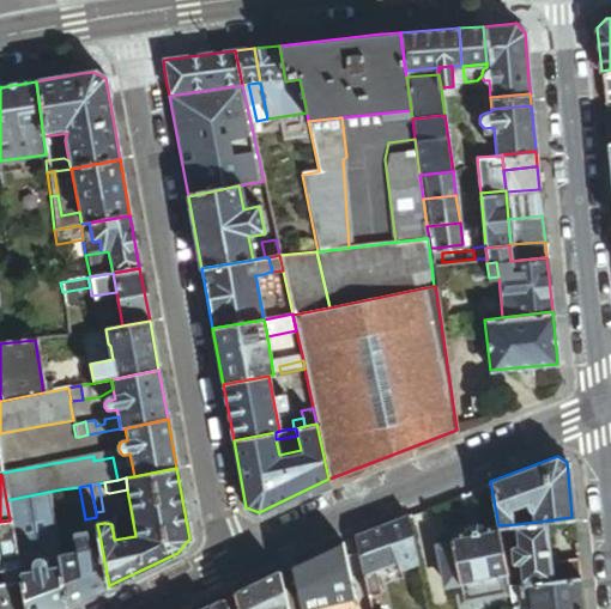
[(68,536),(60,489),(48,492),(56,540),(58,543),(67,542),(68,536)]
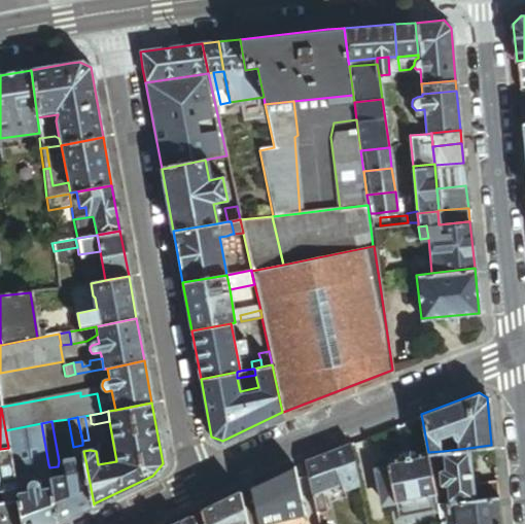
[(48,464),(41,423),(5,430),(8,448),(8,450),(19,448),(16,435),(34,433),(40,465),(48,464)]
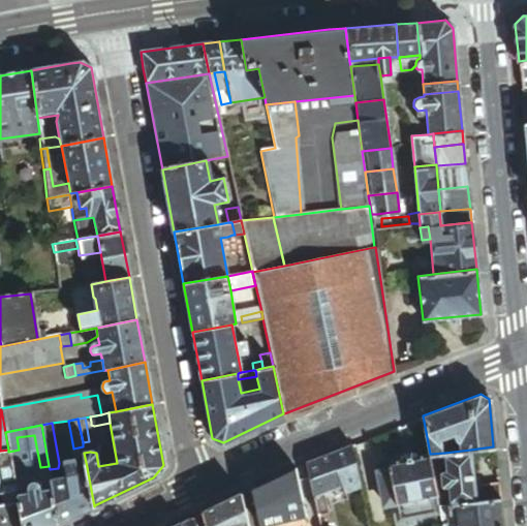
[(89,441),(83,442),(83,446),(84,453),(90,452),(96,453),(94,443),(89,441)]
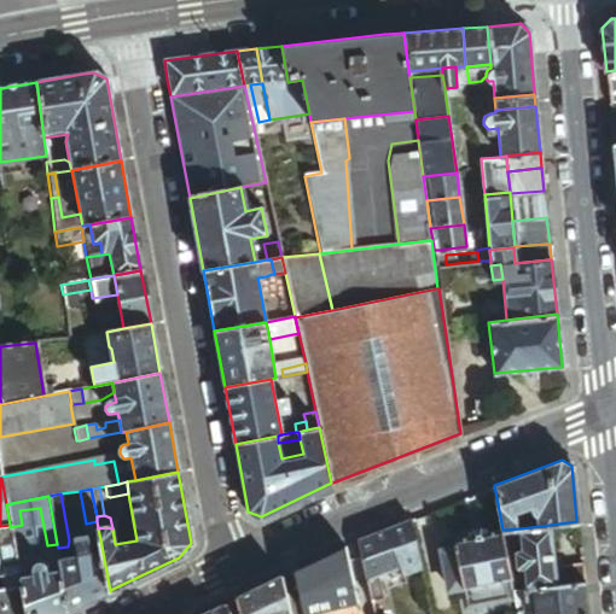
[(420,568),(408,519),(385,527),(399,566),(401,574),(420,568)]
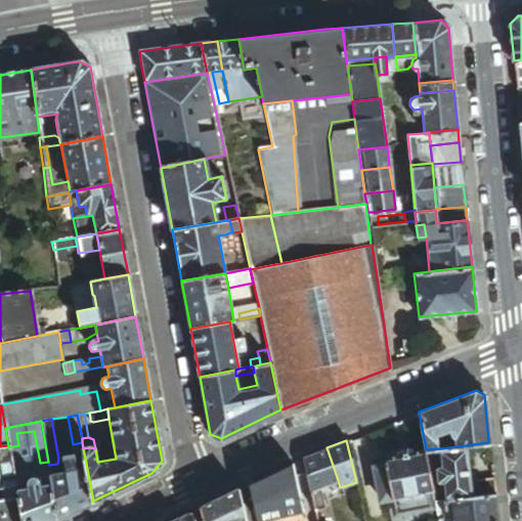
[(82,442),(73,444),(76,462),(76,465),(86,463),(83,448),(82,442)]
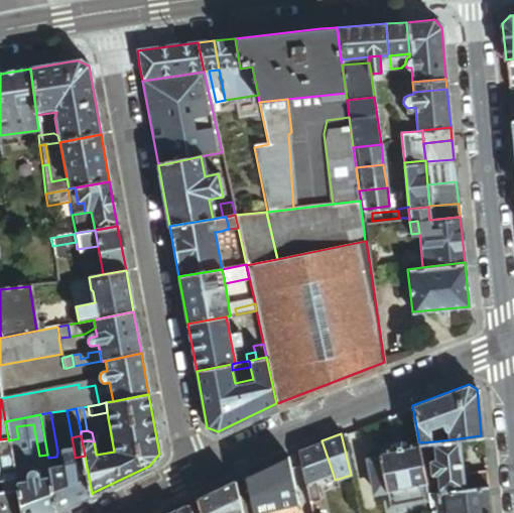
[(8,438),(0,439),(0,482),(15,480),(12,462),(8,440),(8,438)]
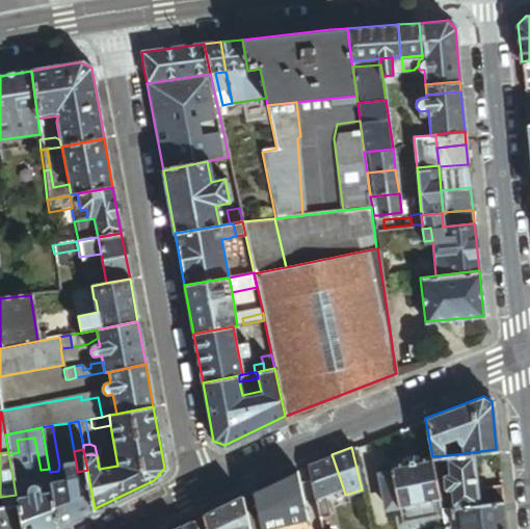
[(19,452),(8,454),(12,476),(24,475),(19,452)]
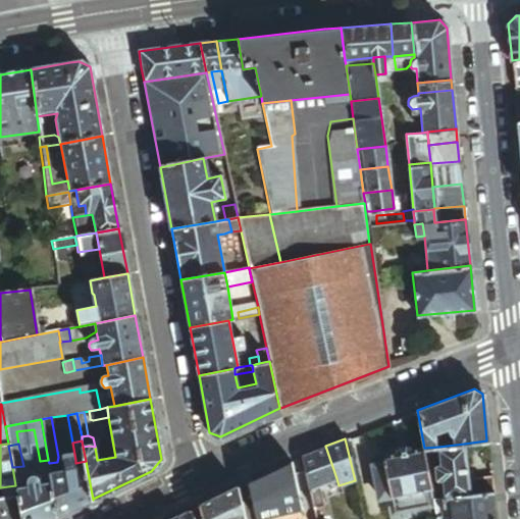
[(467,479),(464,444),(438,447),(439,458),(439,463),(436,464),(434,466),(435,476),(437,479),(442,479),(444,498),(447,497),(469,495),(467,479)]
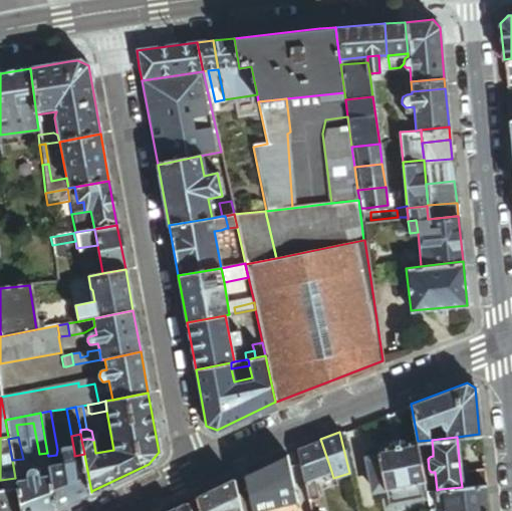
[(331,471),(320,439),(296,448),(308,500),(319,497),(314,478),(331,471)]
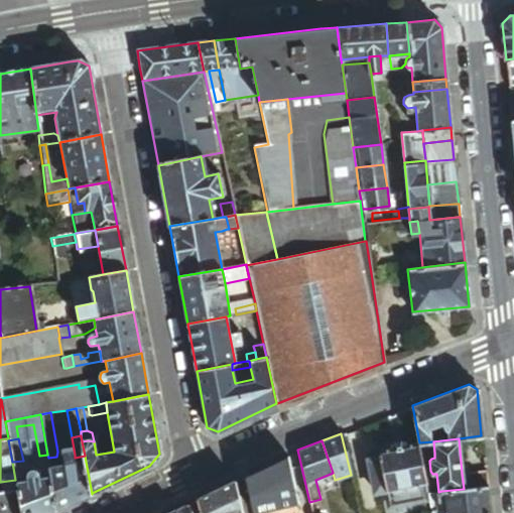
[(433,441),(419,442),(419,443),(421,454),(434,453),(433,441)]
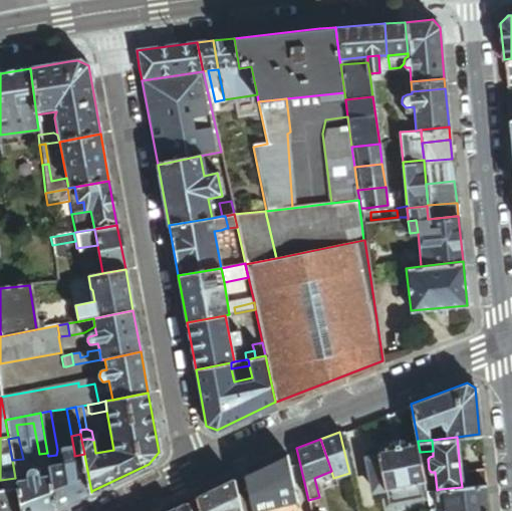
[(420,452),(418,442),(378,449),(379,455),(386,487),(386,489),(419,482),(425,481),(420,452)]
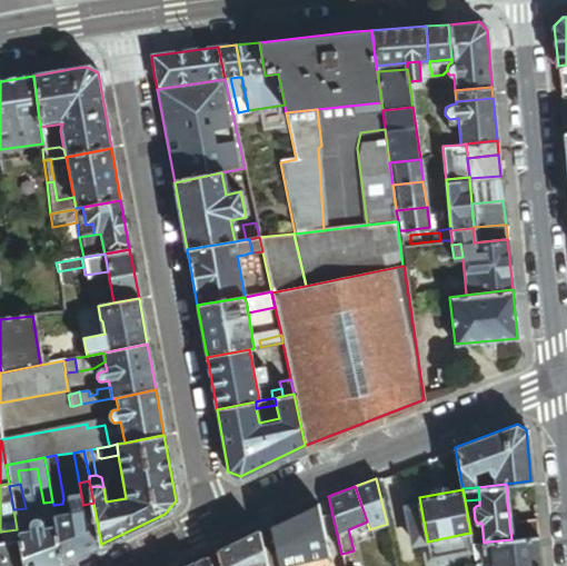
[(65,563),(101,545),(95,509),(83,512),(82,505),(82,502),(78,498),(71,499),(70,503),(72,514),(65,516),(56,517),(58,528),(65,563)]
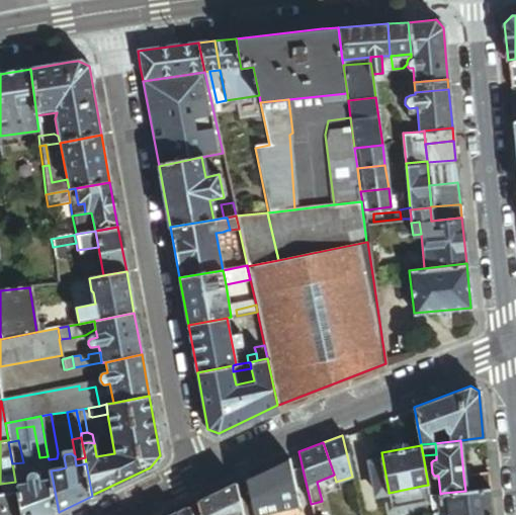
[(296,505),(285,456),(245,477),(253,514),(288,507),(296,505)]
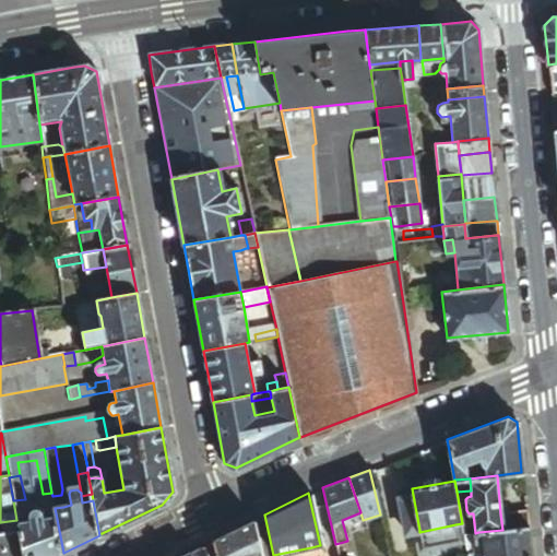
[(63,507),(61,495),(52,496),(55,508),(63,507)]
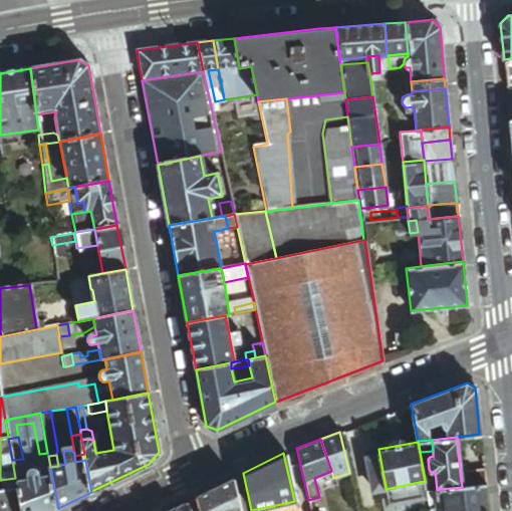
[(386,487),(379,455),(368,457),(374,489),(386,487)]
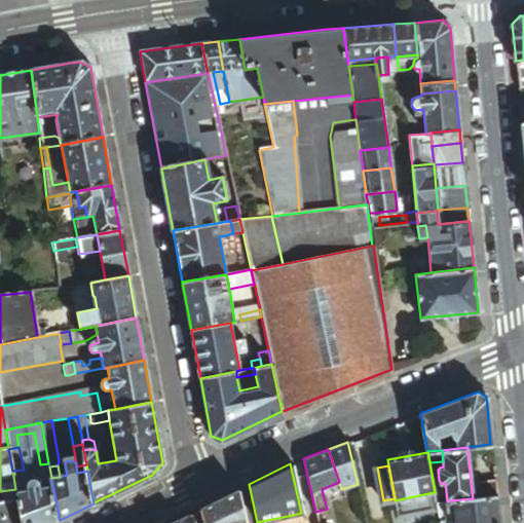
[(21,522),(51,522),(60,520),(53,488),(40,490),(39,484),(37,481),(34,480),(31,480),(29,482),(28,485),(29,492),(16,494),(17,499),(20,509),(21,522)]
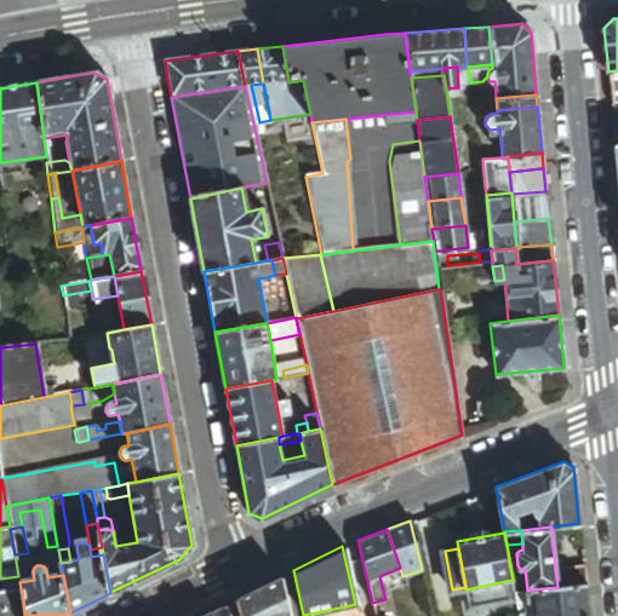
[(585,583),(583,565),(555,569),(558,587),(585,583)]
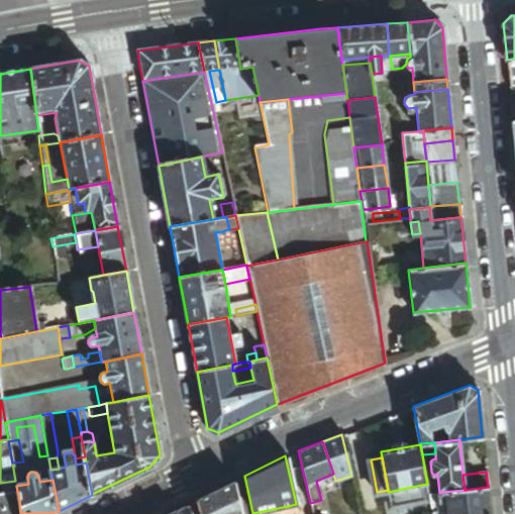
[(241,513),(234,481),(198,499),(201,513),(241,513)]
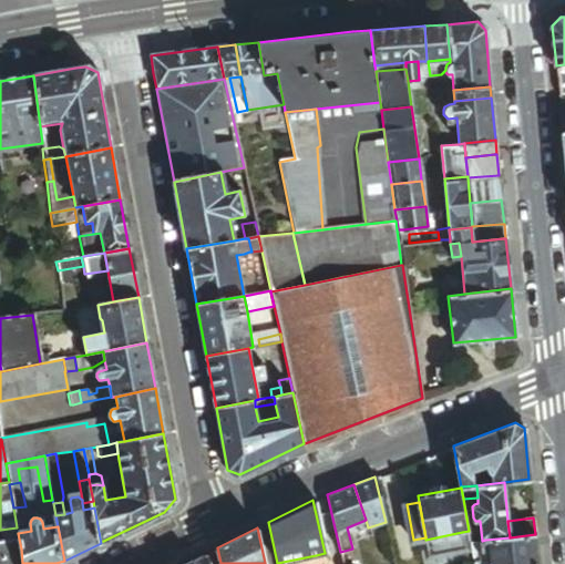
[(465,545),(462,532),(425,540),(428,552),(465,545)]
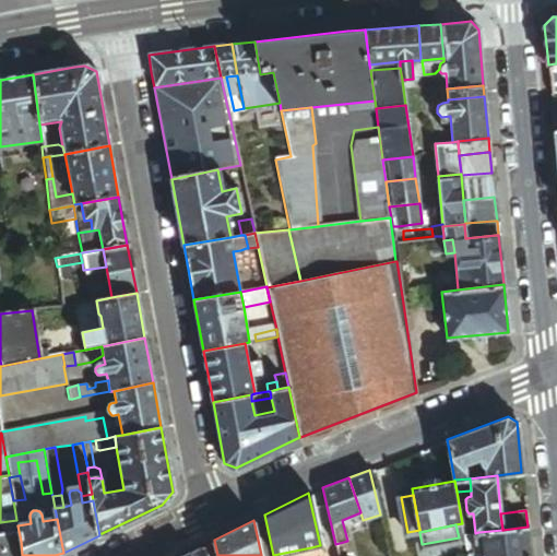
[(478,532),(481,549),(481,555),(530,555),(528,527),(502,530),(478,532)]
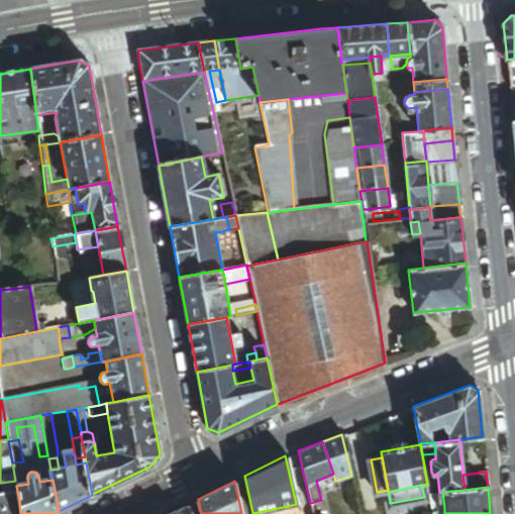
[(1,503),(19,500),(17,491),(0,494),(1,503)]
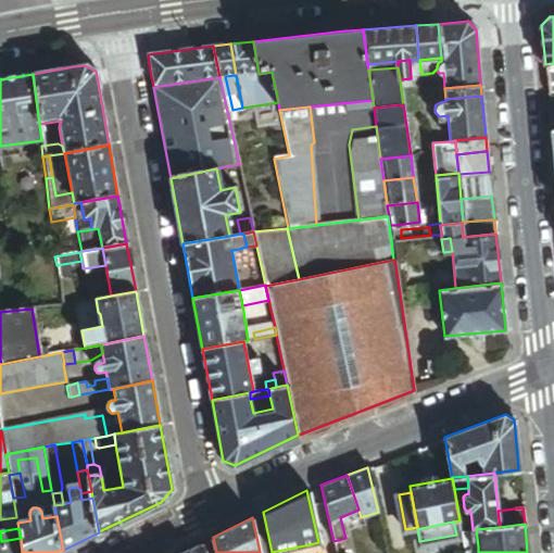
[(473,530),(462,531),(465,549),(478,547),(476,529),(473,530)]
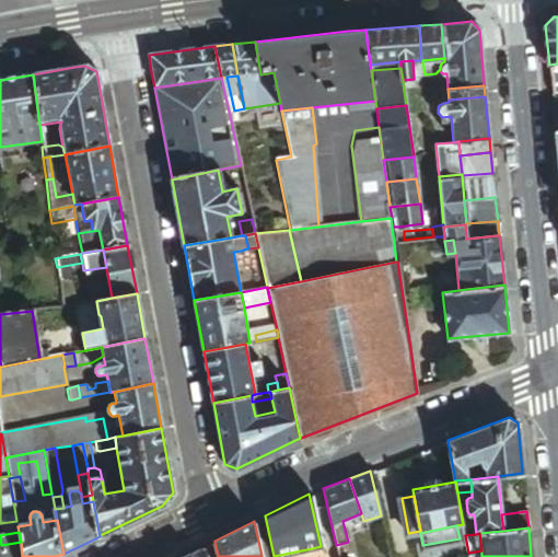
[(218,556),(214,541),(192,552),(192,556),(218,556)]
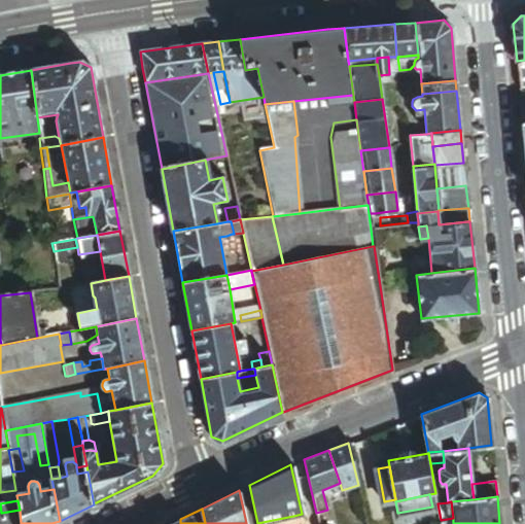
[(0,523),(21,523),(20,510),(1,513),(0,513),(0,523)]
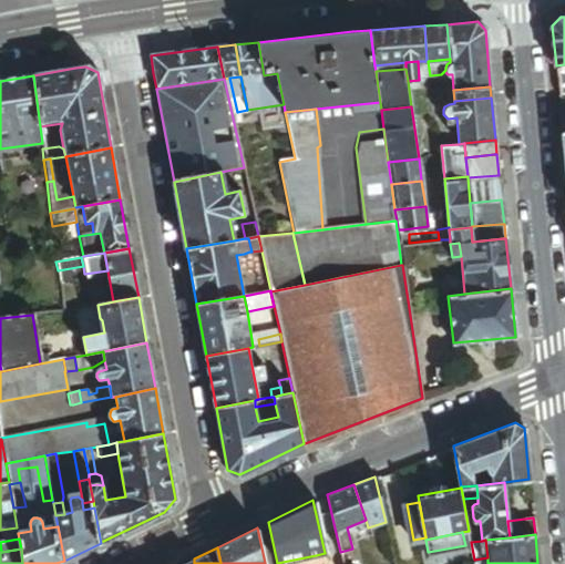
[(326,562),(325,553),(316,555),(317,563),(326,562)]
